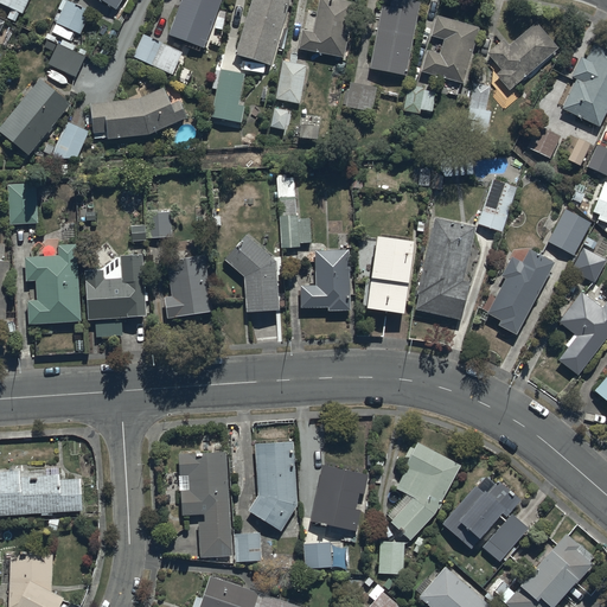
[(27,0),(0,0),(0,2),(12,8),(7,17),(16,20),(19,12),(23,13),(27,0)]
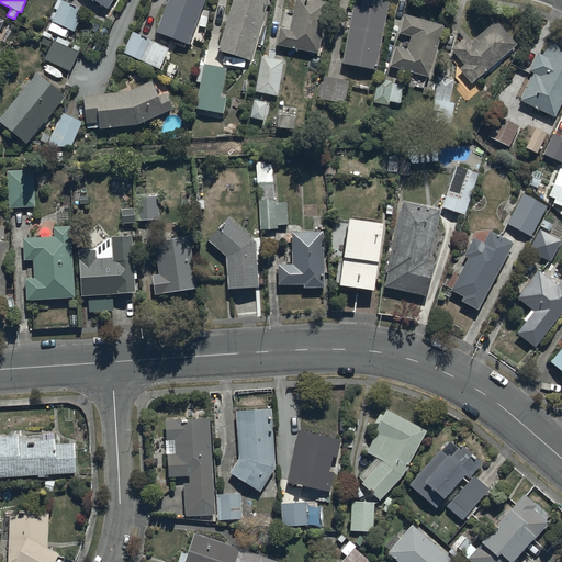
[(86,12),(62,0),(56,0),(54,7),(58,9),(53,21),(76,32),(86,12)]
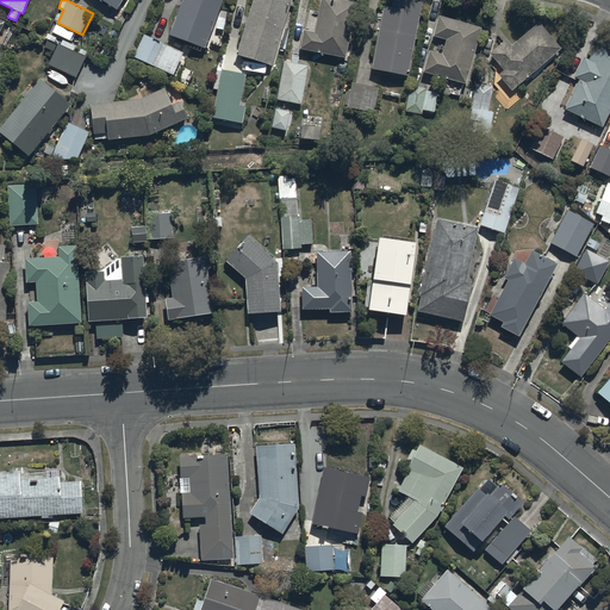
[(100,0),(118,10),(123,0),(100,0)]
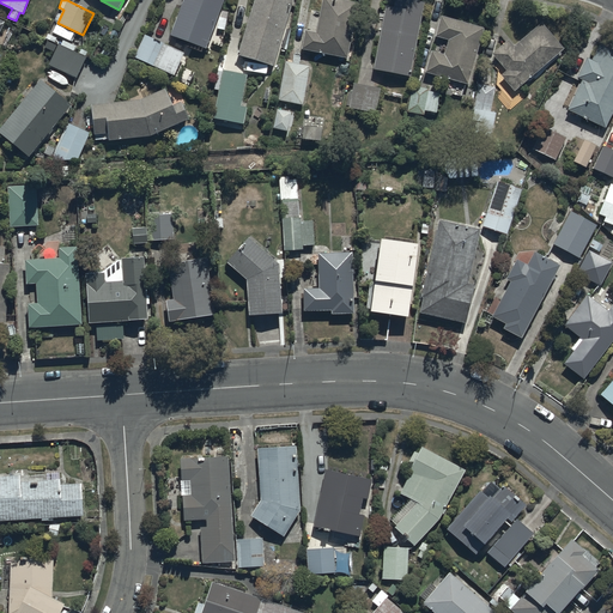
[(183,0),(170,34),(206,48),(224,0),(183,0)]
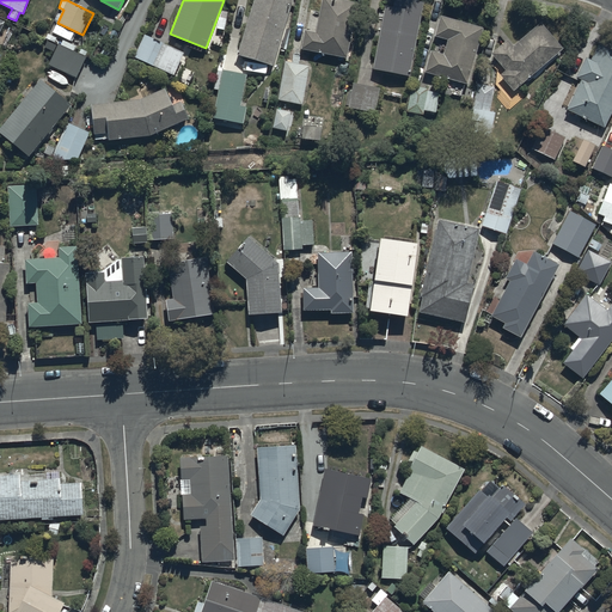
[(254,0),(239,54),(274,63),(292,0),(254,0)]
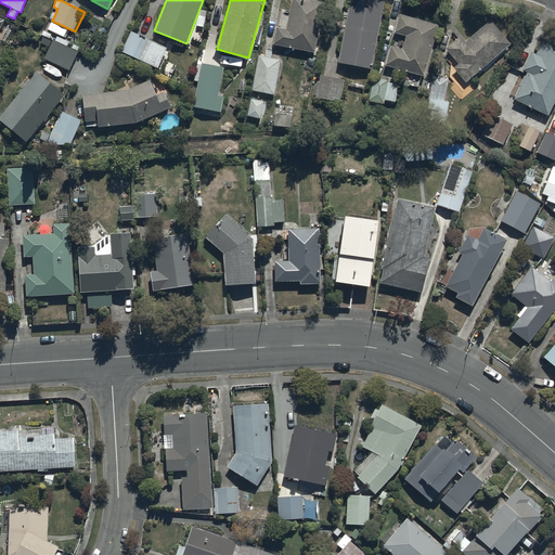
[(278,27),(273,43),(315,52),(326,3),(312,0),(293,0),(287,29),(278,27)]
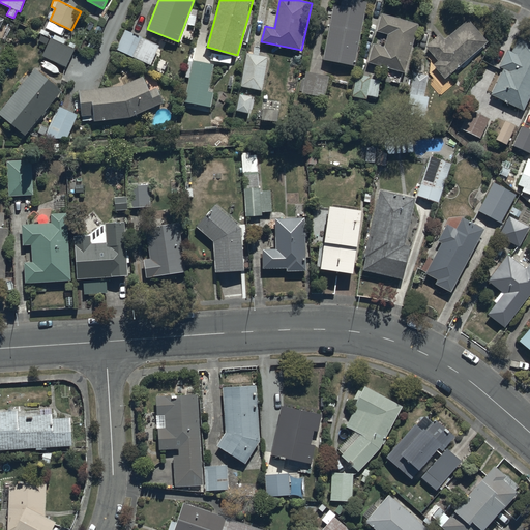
[(342,0),(341,6),(334,4),(324,59),(355,65),(366,2),(356,0),(342,0)]
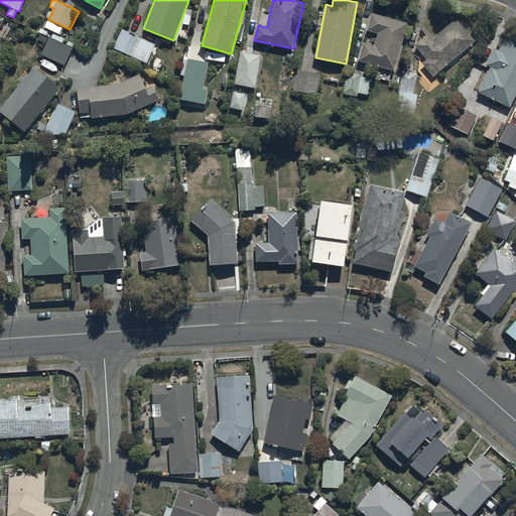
[(407,23),(371,13),(366,31),(378,34),(375,45),(364,42),(359,60),(394,71),(407,23)]
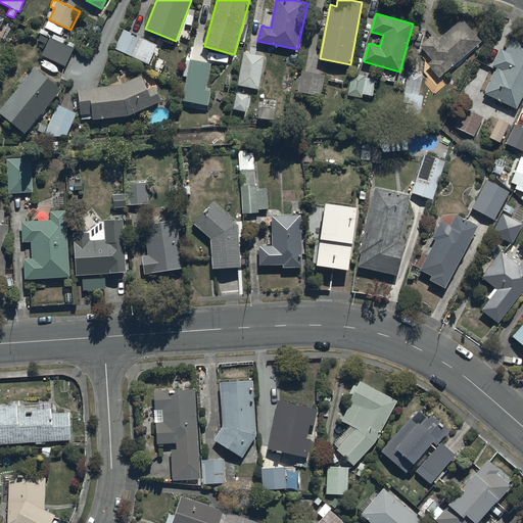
[(439,39),(434,34),(421,45),(432,59),(428,63),(439,77),(481,42),(463,19),(439,39)]
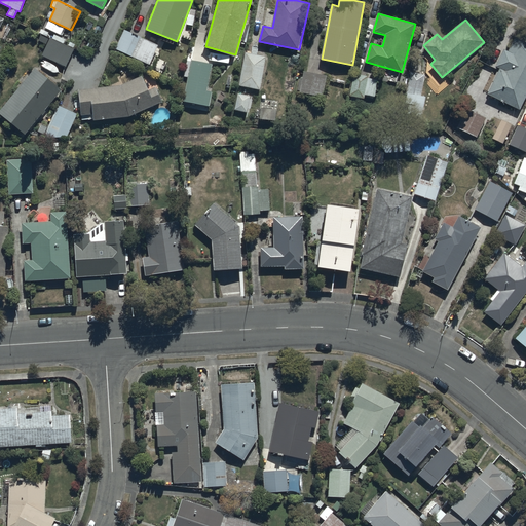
[(123,30),(115,49),(149,64),(157,45),(123,30)]
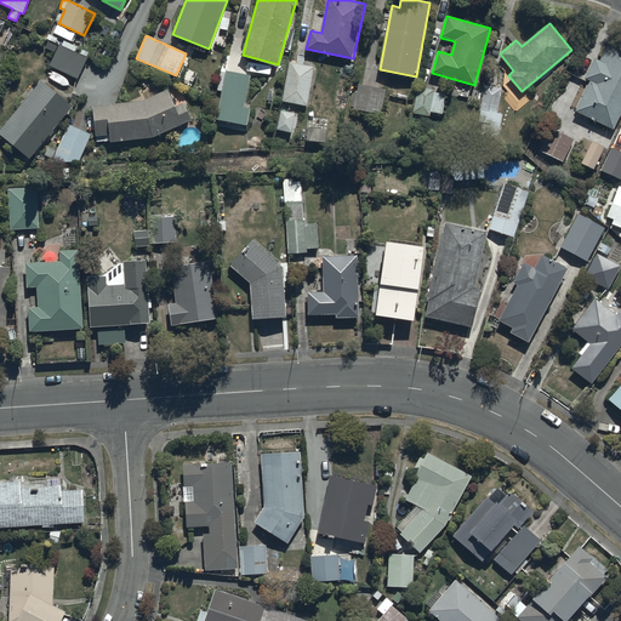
[(62,45),(60,45),(50,66),(77,78),(86,57),(75,52),(78,47),(63,40),(62,45)]
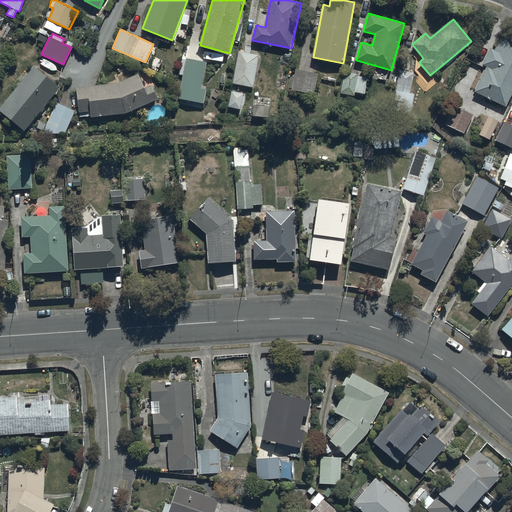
[(486,67),(475,89),(505,105),(511,92),(511,43),(501,38),(495,50),(491,48),(482,64),(486,67)]
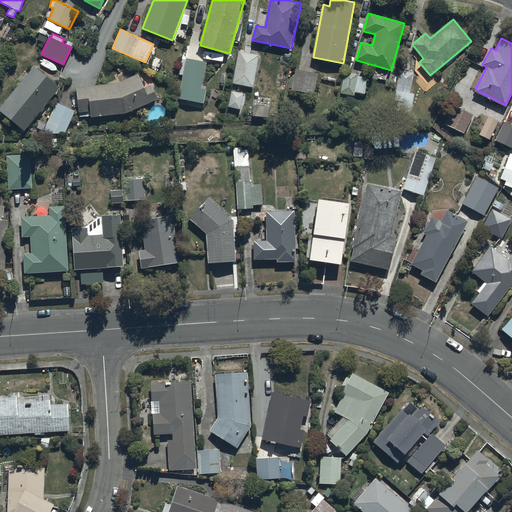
[(254,87),(258,55),(237,52),(232,84),(254,87)]
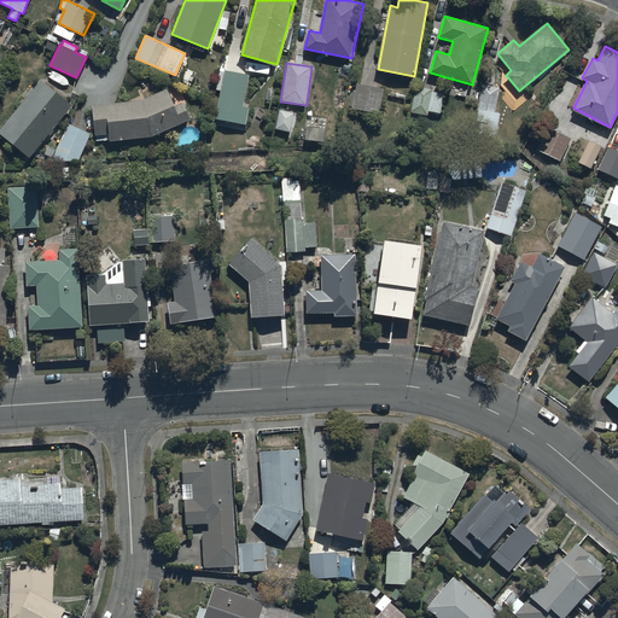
[(250,75),(225,70),(215,118),(248,124),(250,109),(244,108),(250,75)]
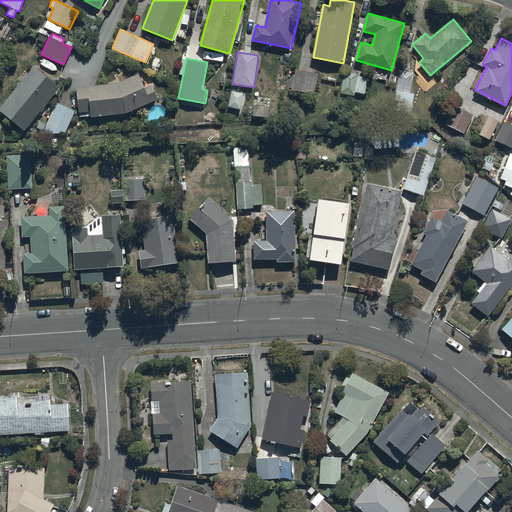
[(61,87),(35,66),(0,107),(0,109),(25,131),(61,87)]
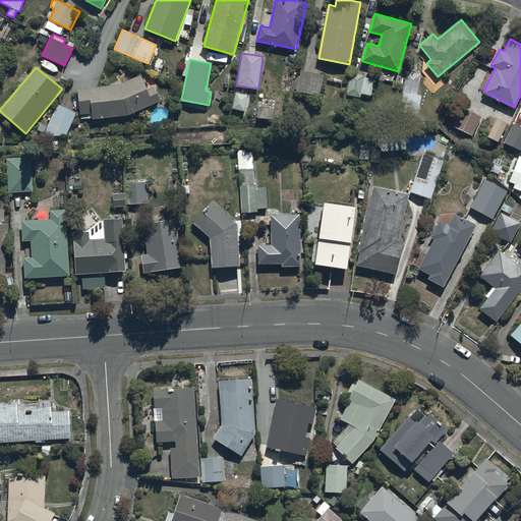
[(323,73),(300,70),(297,92),(319,95),(323,73)]
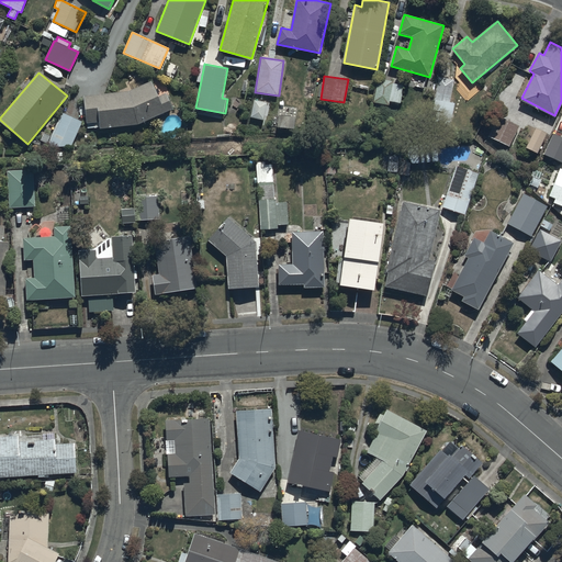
[(456,80),(438,77),(431,114),(452,117),(456,102),(451,101),(456,80)]
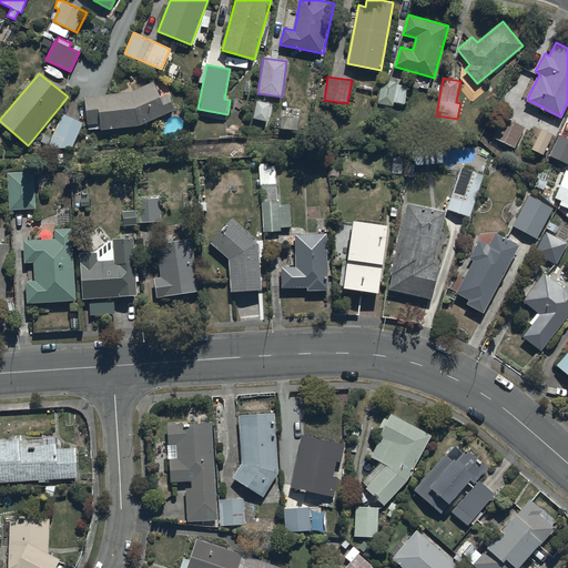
[(382,80),(377,103),(394,107),(394,102),(405,104),(409,87),(396,84),(397,82),(382,80)]
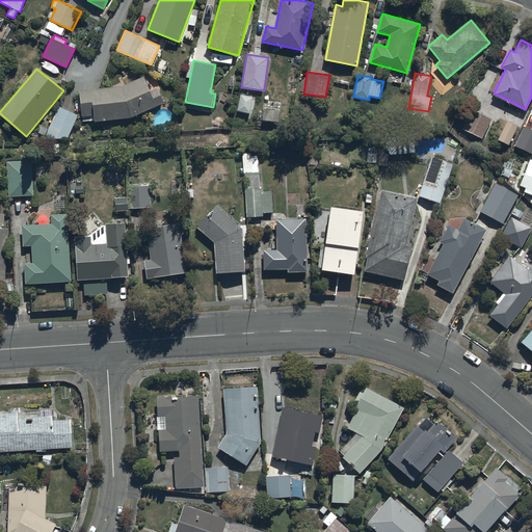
[(122,87),(79,90),(82,121),(95,120),(95,122),(130,118),(164,103),(157,87),(151,90),(144,77),(122,87)]
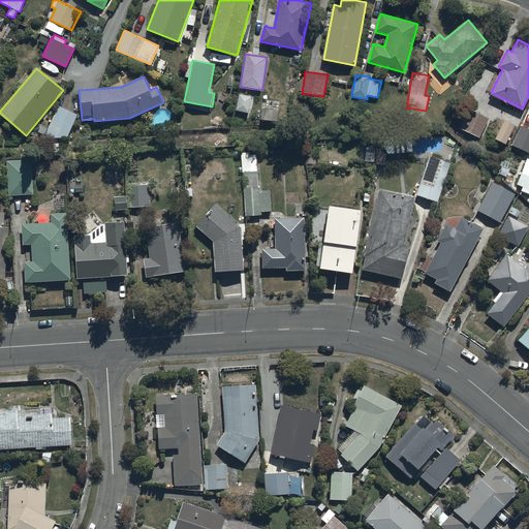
[(251,96),(240,94),(237,111),(248,113),(251,96)]
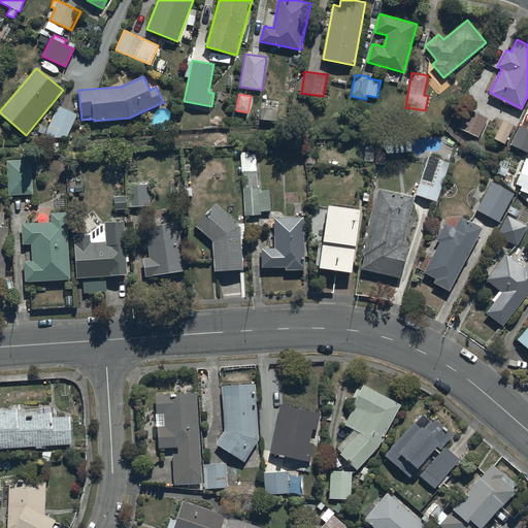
[(77,114),(59,106),(46,131),(46,138),(68,137),(77,114)]
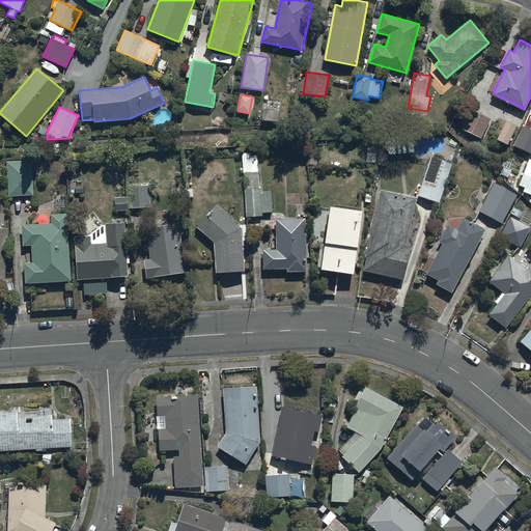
[(481,138),(491,119),(471,110),(462,129),(481,138)]
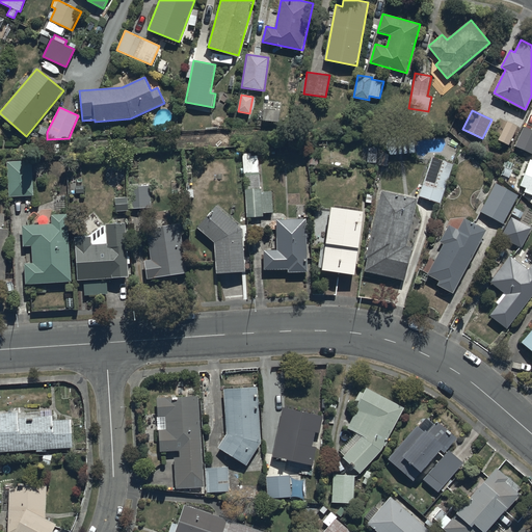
[(509,144),(517,126),(507,121),(498,140),(509,144)]
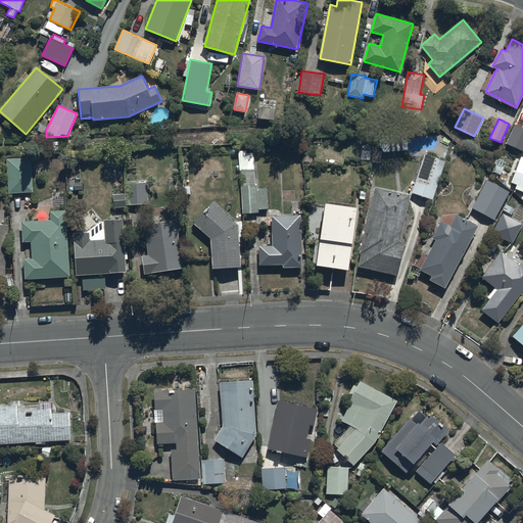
[(508,144),(522,149),(522,128),(516,125),(508,144)]
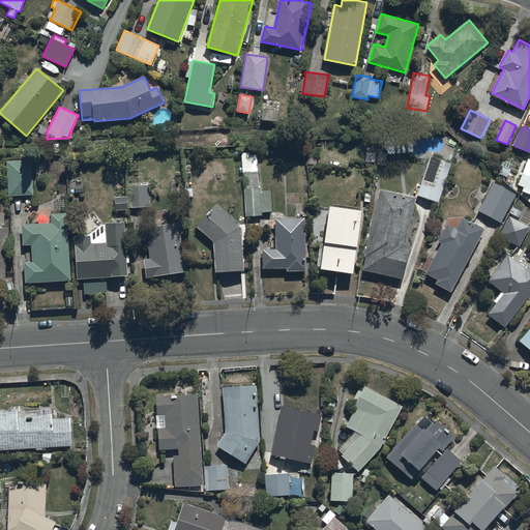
[(251,155),(251,152),(242,153),(245,215),(262,215),(262,212),(272,212),(271,190),(261,192),(261,187),(259,187),(257,155),(251,155)]
